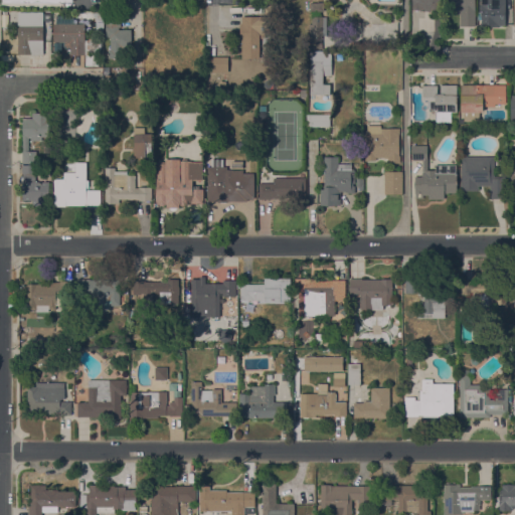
[(412,0),(440,0),(440,11),(420,11),(420,9),(412,9),(412,0)]
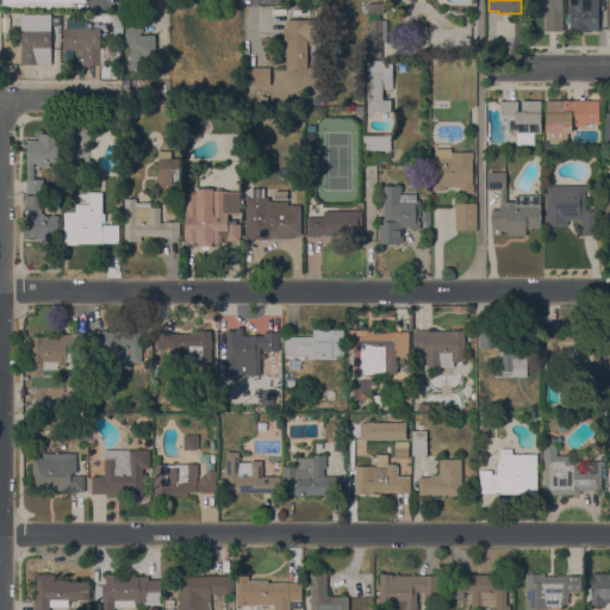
[(564,0),(564,31),(545,31),(545,17),(533,17),(533,13),(531,13),(531,0),(564,0)]
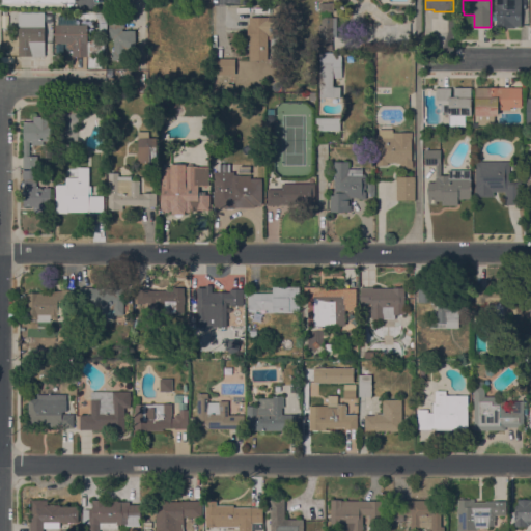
[(521,0),(522,26),(514,26),(514,28),(504,28),(504,26),(497,26),(497,0),(521,0)]
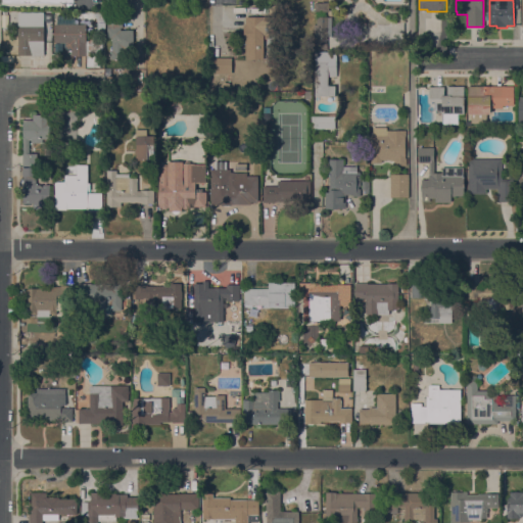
[(317,49),(317,43),(314,43),(315,25),(317,25),(317,16),(318,16),(319,11),(315,11),(316,2),(329,2),(329,11),(327,11),(327,16),(328,16),(327,17),(332,17),(332,38),(327,38),(327,50),(317,49)]
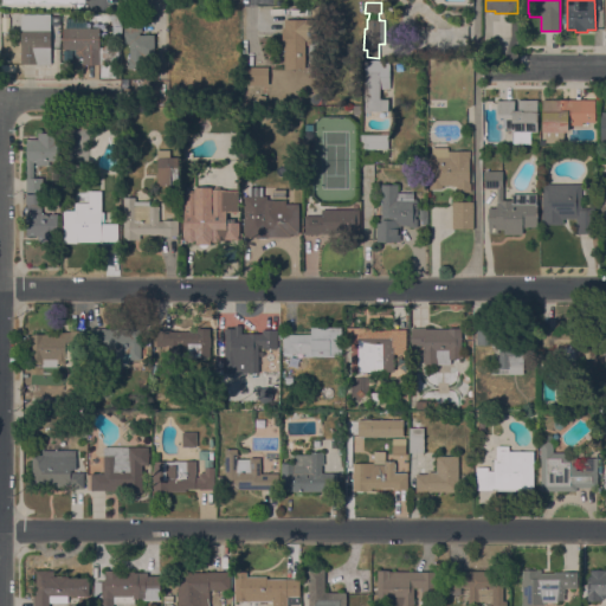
[(21,14),(51,14),(51,64),(21,64),(21,14)]
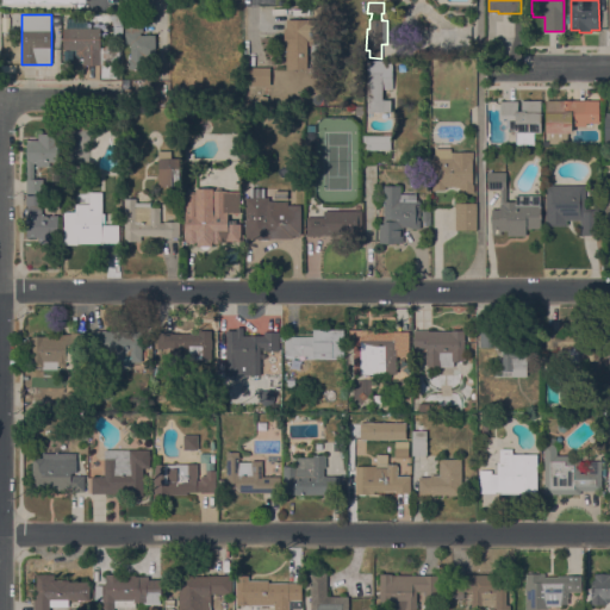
[(120,14),(120,38),(114,38),(113,25),(110,14),(120,14)]
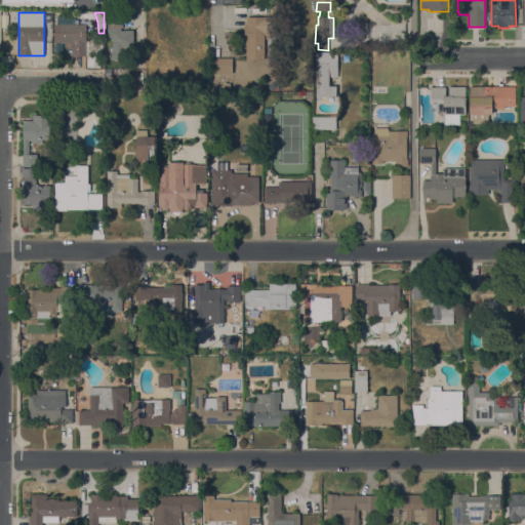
[(72,55),(72,50),(68,50),(65,46),(65,43),(54,43),(54,24),(57,24),(57,15),(75,15),(75,25),(86,25),(86,34),(90,34),(90,38),(86,38),(86,55),(72,55)]
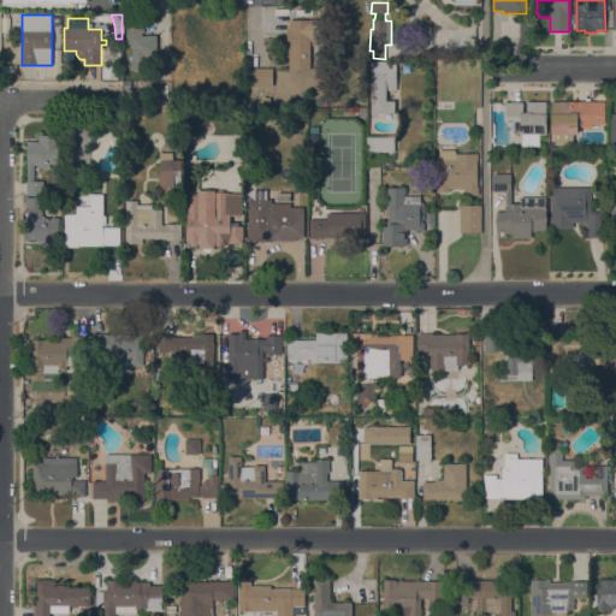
[(157,57),(144,57),(144,70),(130,70),(130,59),(132,59),(132,43),(126,43),(126,18),(144,18),(144,33),(142,33),(142,35),(157,35),(157,57)]
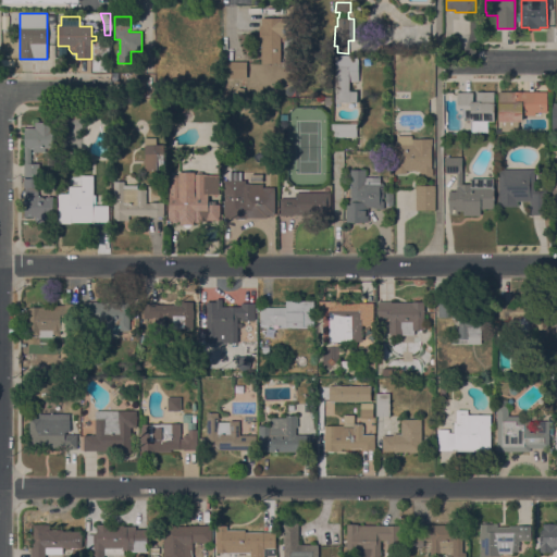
[(262,46),(260,46),(260,25),(262,25),(262,17),(294,17),(294,37),(281,37),(281,63),(262,63),(262,46)]
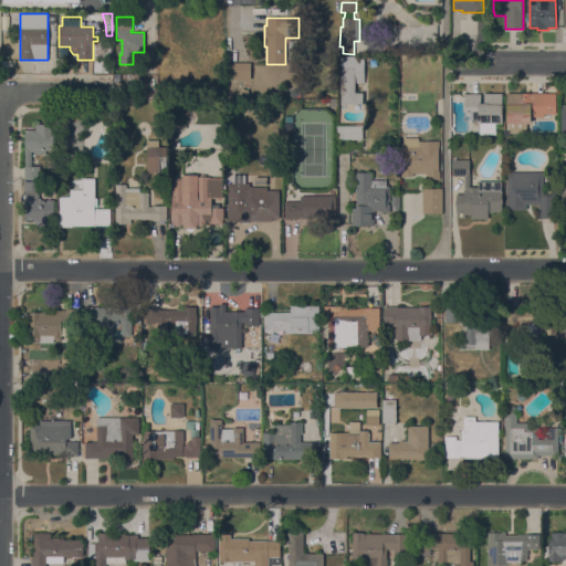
[(93,43),(98,43),(98,41),(103,41),(103,39),(109,39),(109,41),(112,41),(112,55),(108,55),(108,59),(103,59),(103,55),(100,55),(100,61),(108,61),(108,72),(95,73),(94,60),(93,43)]
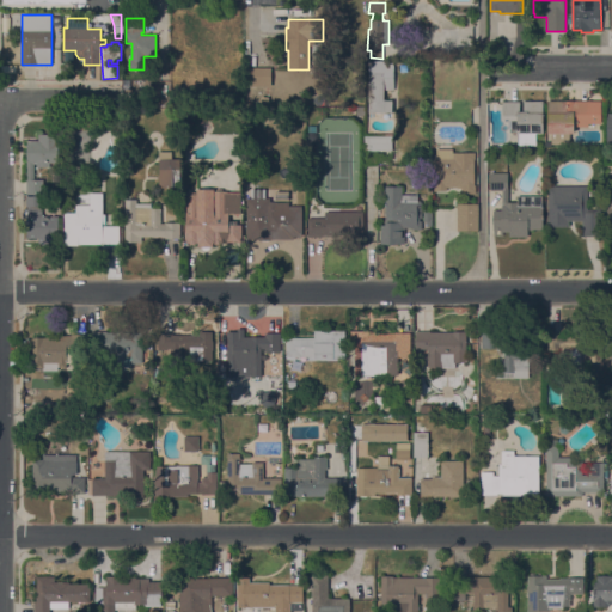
[(324,72),(310,72),(310,43),(324,43),(324,72)]
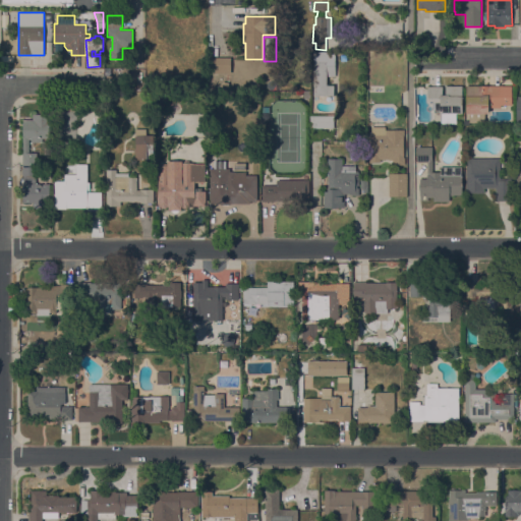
[(314,52),(335,51),(336,76),(327,76),(327,85),(334,85),(334,96),(314,96),(314,52)]
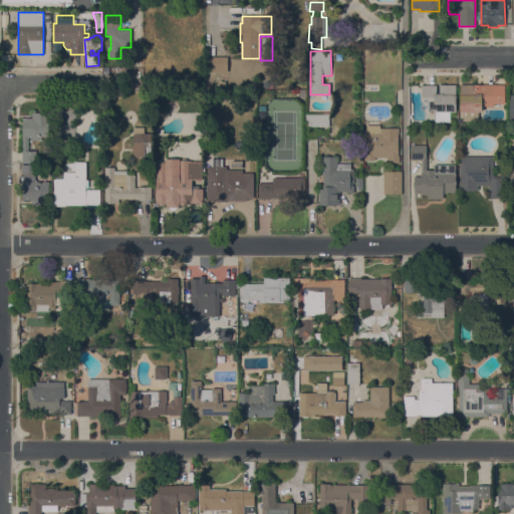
[(228,56),(228,72),(208,72),(208,57),(228,56)]
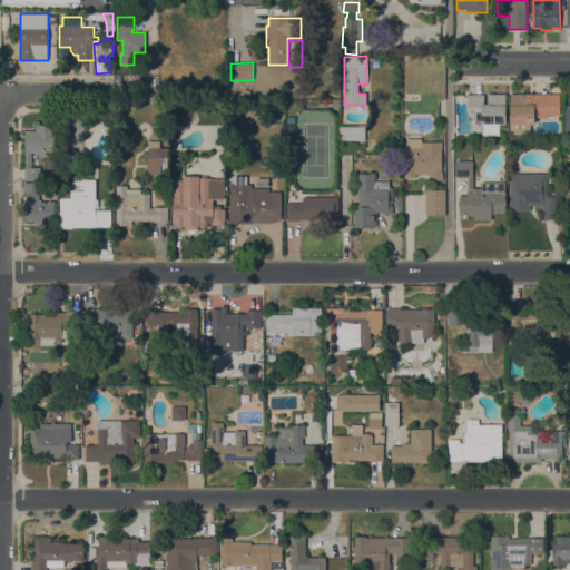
[(551,94),(551,88),(560,88),(560,115),(548,115),(548,117),(536,117),(536,124),(531,124),(531,134),(513,134),(513,124),(510,124),(510,94),(551,94)]
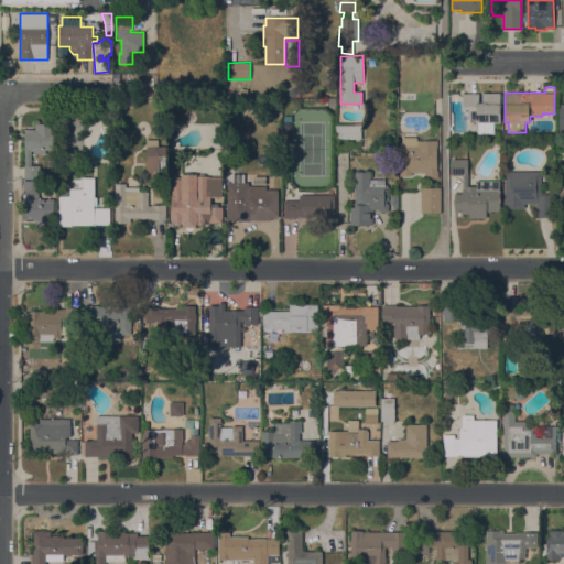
[(479,94),(479,102),(483,102),(483,93),(501,93),(500,122),(477,122),(477,118),(469,118),(469,109),(463,109),(463,94),(479,94)]
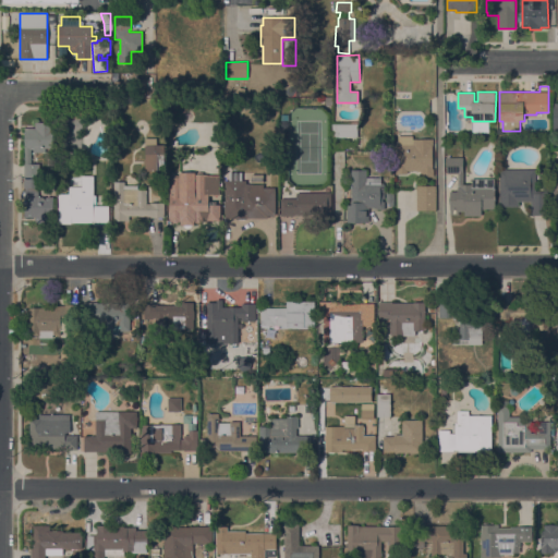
[(25,128),(35,128),(35,122),(53,122),(52,148),(46,148),(46,153),(34,153),(34,148),(32,148),(32,164),(39,164),(39,177),(25,177),(25,128)]
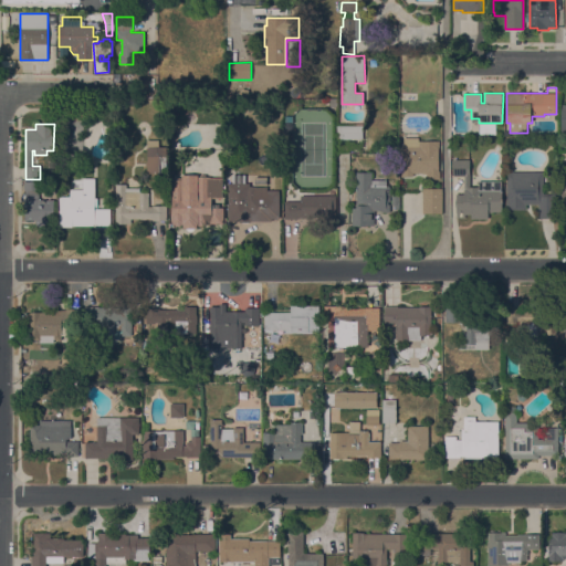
[(338,139),(338,126),(363,126),(363,139),(338,139)]
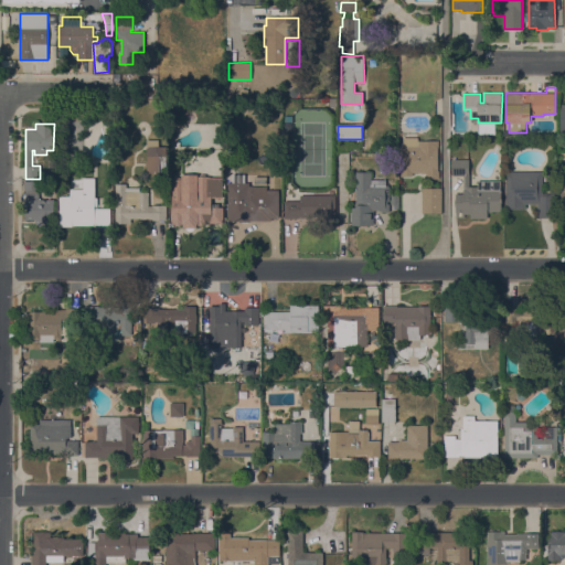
[(438,170),(439,170),(439,179),(426,179),(426,174),(423,174),(423,172),(413,172),(413,177),(401,176),(401,171),(402,171),(402,146),(403,146),(403,138),(418,138),(418,140),(438,141),(438,170)]
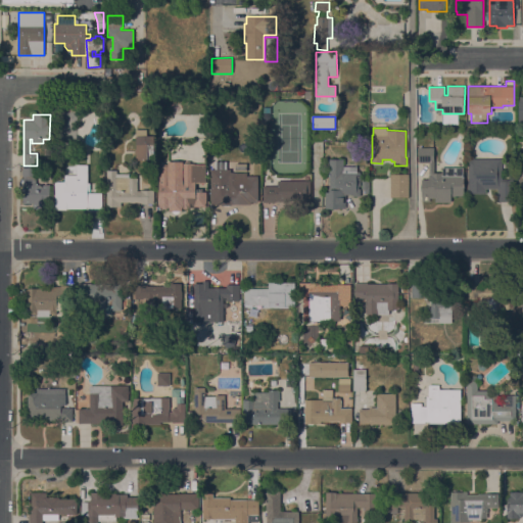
[(154,136),(154,160),(136,160),(136,136),(154,136)]
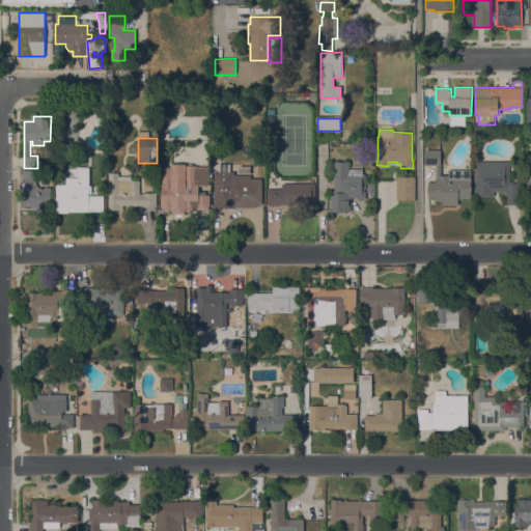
[(441,149),(441,175),(449,175),(449,170),(471,170),(471,199),(457,199),(457,205),(442,205),(442,201),(436,201),(436,204),(428,204),(428,183),(435,183),(435,178),(436,178),(436,165),(425,165),(425,149),(441,149)]
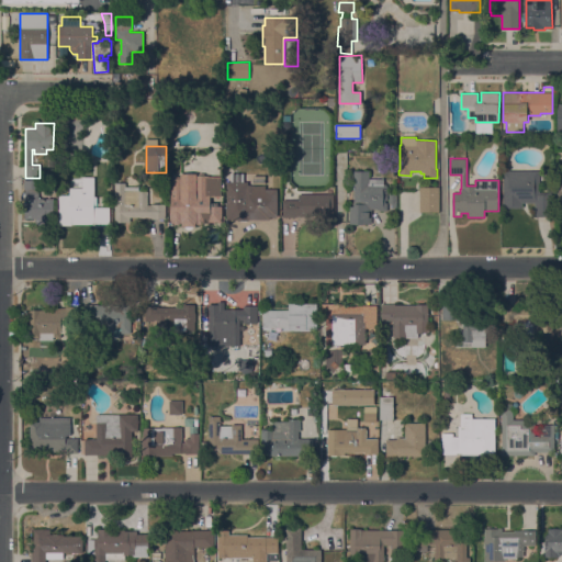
[(503,170),(540,170),(540,192),(551,192),(551,217),(535,217),(535,203),(521,203),(521,208),(503,208),(503,170)]
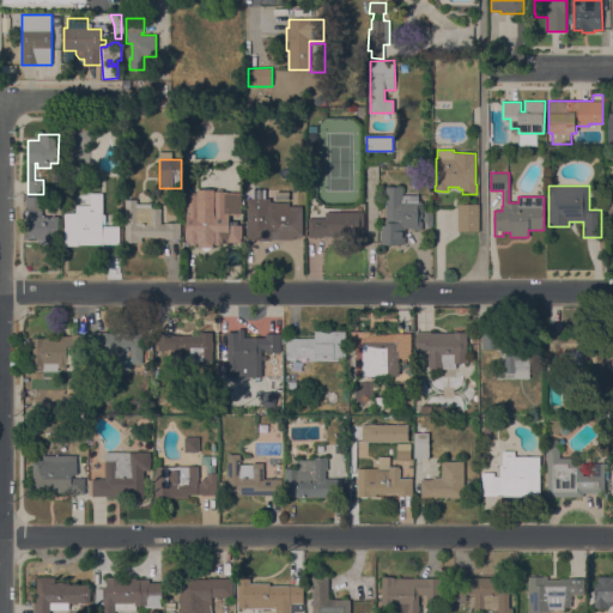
[(382,225),(387,225),(387,187),(404,187),(404,195),(419,195),(419,201),(423,201),(423,218),(420,218),(420,222),(423,222),(423,230),(414,230),(414,228),(406,228),(406,244),(382,244),(382,225)]
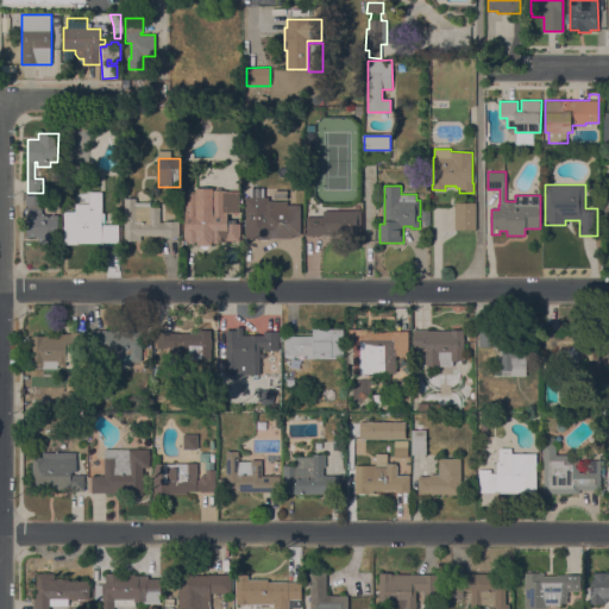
[(102,192),(102,212),(105,212),(105,225),(119,225),(119,243),(64,243),(64,212),(76,212),(76,201),(89,201),(89,192),(102,192)]
